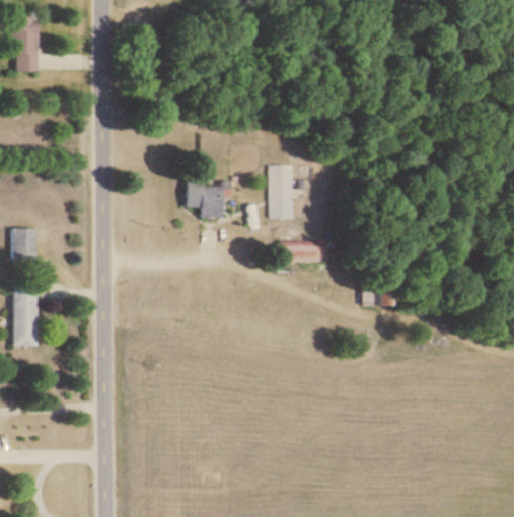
[(38,17),(10,17),(10,56),(15,56),(15,73),(38,73),(38,17)]
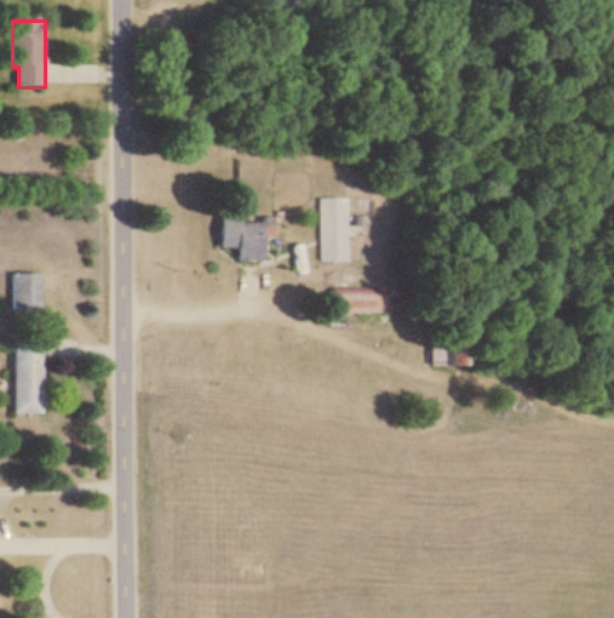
[(222,249),(239,249),(239,259),(267,261),(268,219),(222,218),(222,249)]
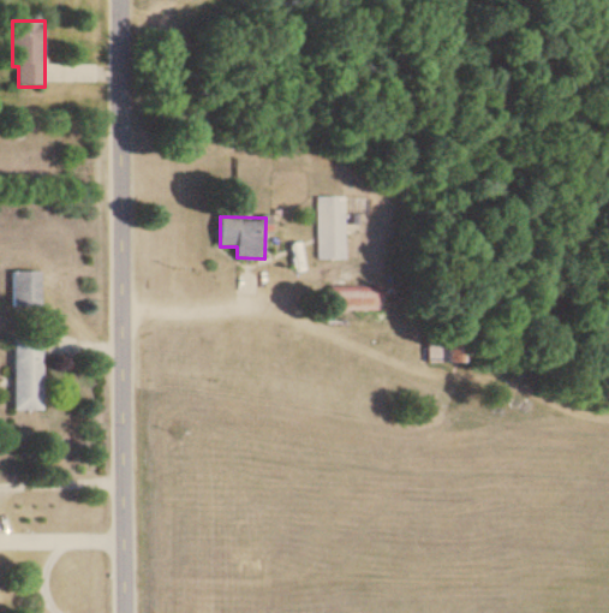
[(16,308),(42,308),(42,272),(16,272),(16,308)]
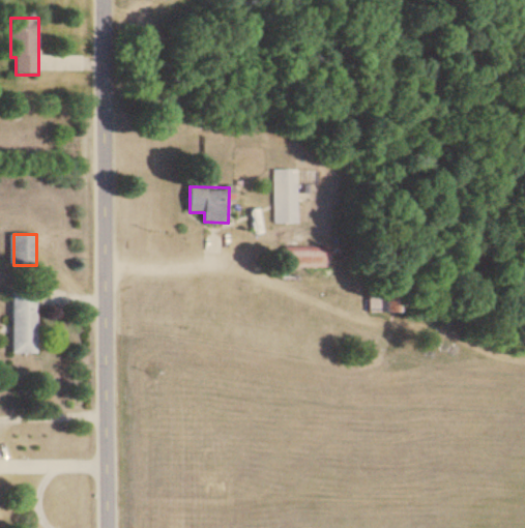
[(329,248),(287,248),(287,268),(329,268),(329,248)]
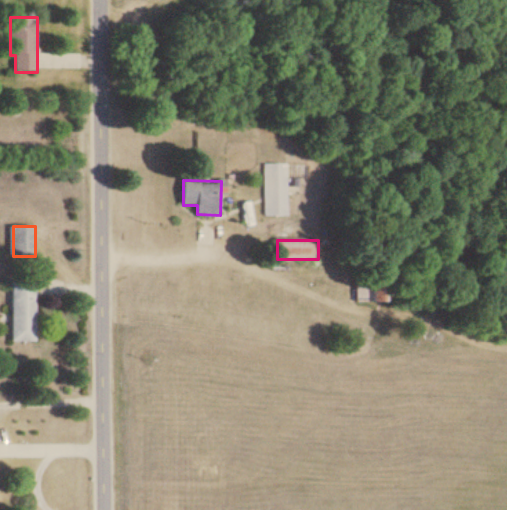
[(358,302),(397,302),(397,272),(358,272),(358,302)]
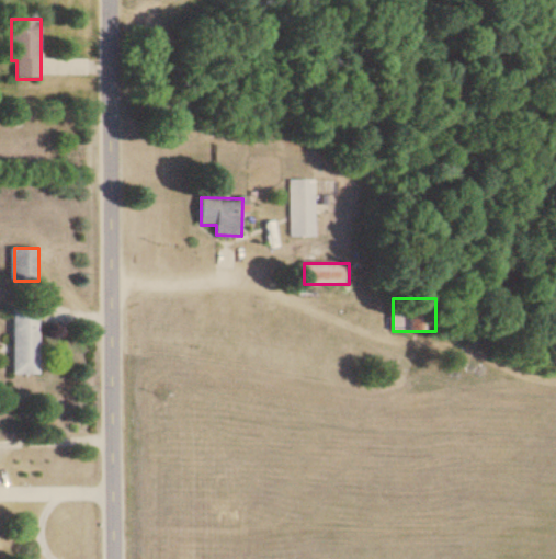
[(41,308),(14,308),(14,375),(40,375),(41,308)]
